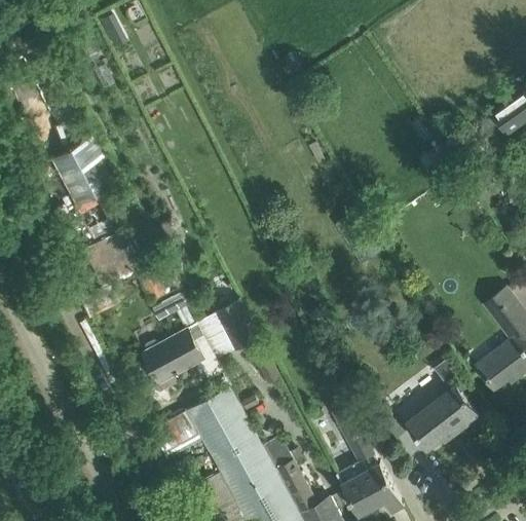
[(508,138),(525,123),(525,103),(498,124),(508,138)]
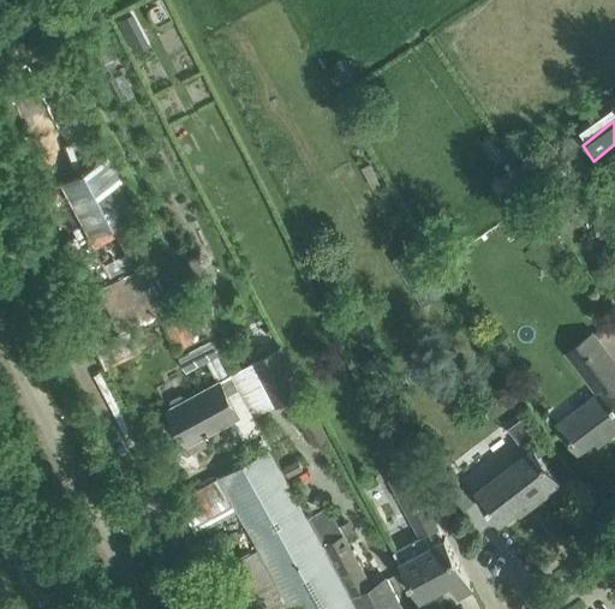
[(566,153),(524,181),(532,193),(537,199),(579,171),(566,153)]
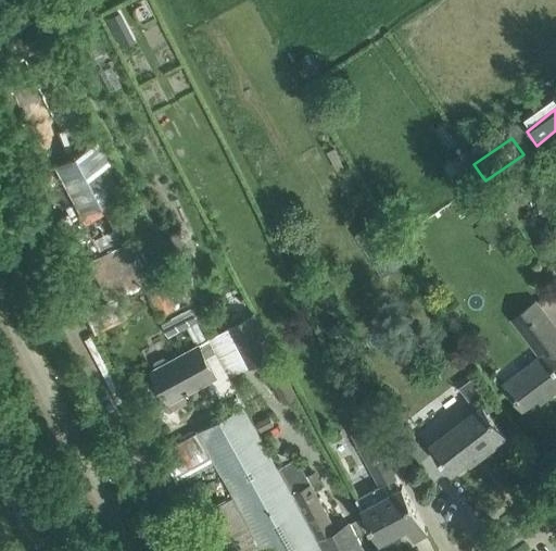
[(121,196),(110,175),(93,143),(51,165),(78,217),(121,196)]
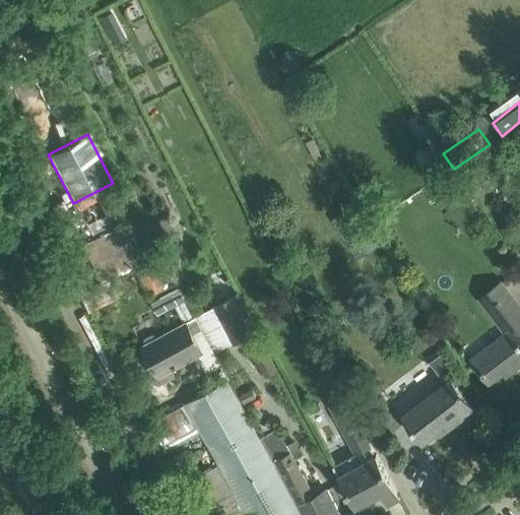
[(115,186),(98,195),(115,229),(132,219),(115,186)]
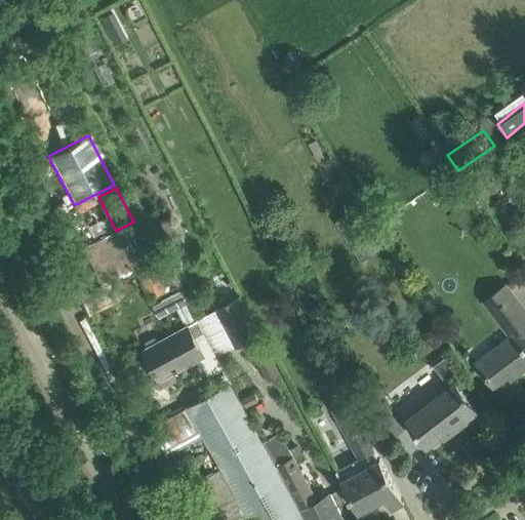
[(478,367),(494,390),(516,374),(519,378),(524,373),(524,314),(507,290),(486,306),(513,341),(478,367)]
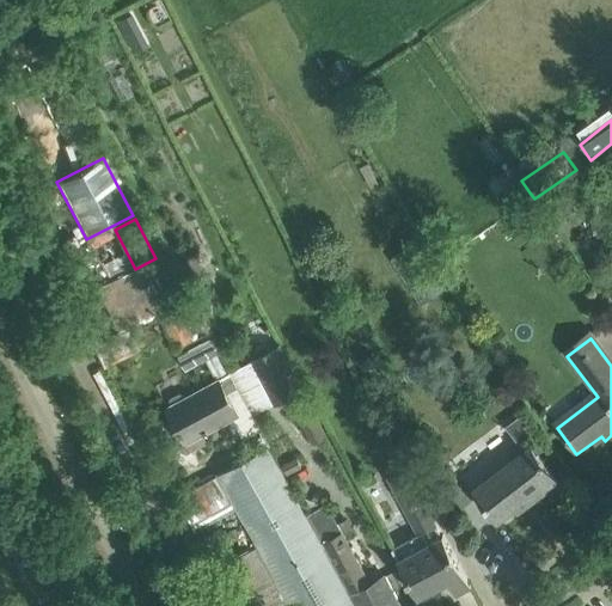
[(204,349),(179,362),(187,377),(213,362),(204,349)]
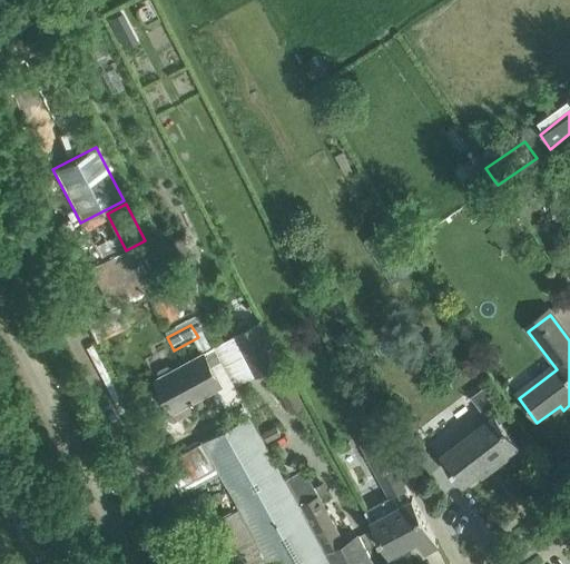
[(257,379),(282,367),(262,327),(236,339),(257,379)]
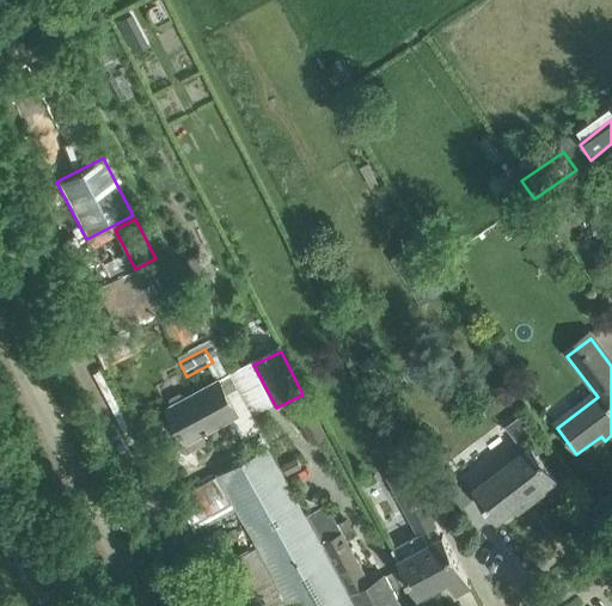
[(167,412),(177,430),(242,397),(232,379),(167,412)]
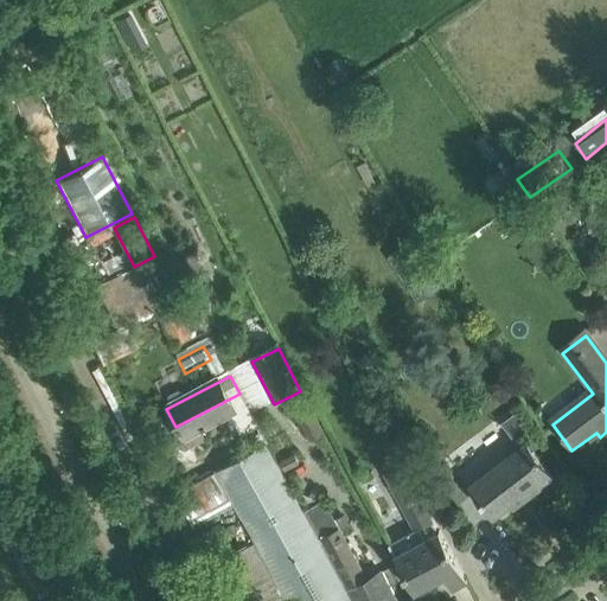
[(255,423),(240,394),(176,427),(185,445),(218,427),(224,440),(255,423)]
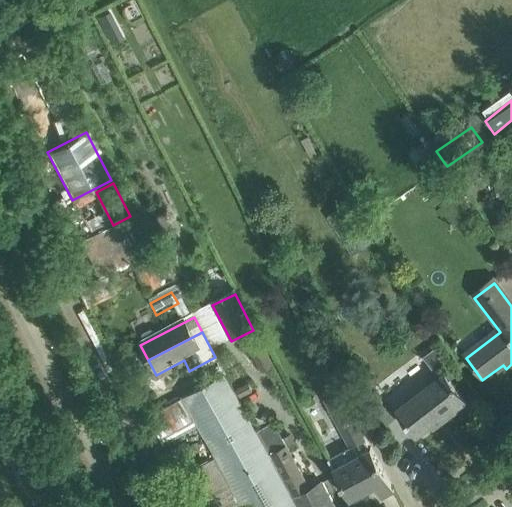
[(183,401),(240,506),(295,506),(224,378),(183,401)]
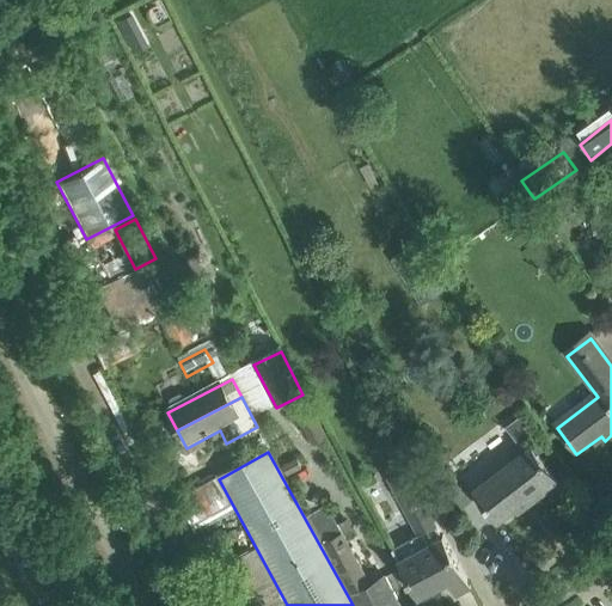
[(476,495),(497,524),(515,510),(518,514),(557,485),(532,453),(476,495)]
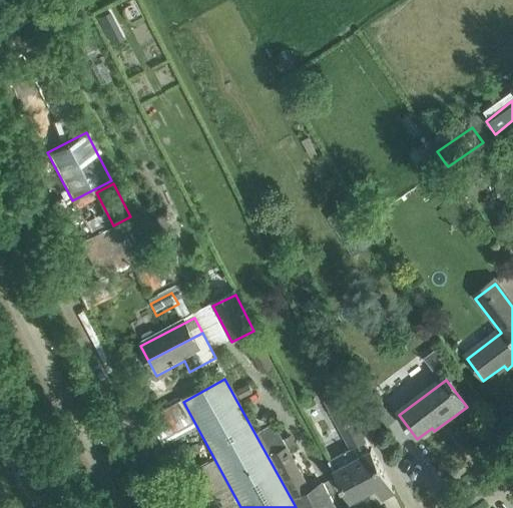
[(395,497),(394,495),(372,453),(371,453),(340,396),(327,403),(352,451),(329,464),(351,505),(376,491),(382,503),(395,497)]
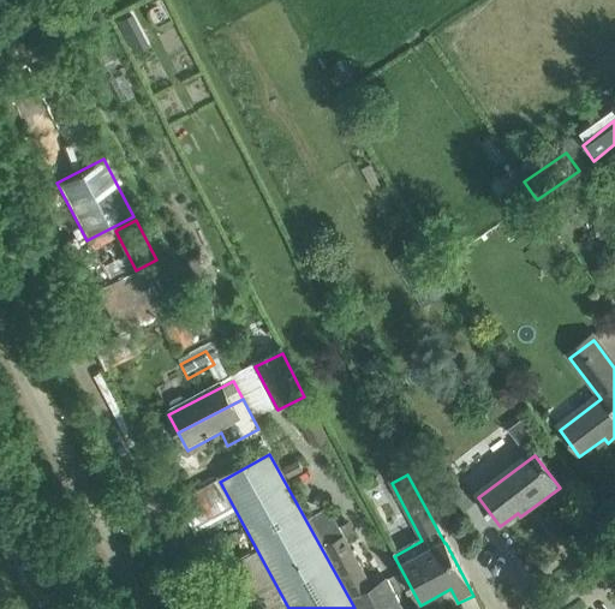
[(335,567),(356,608),(400,608),(388,585),(372,592),(330,512),(311,523),(335,567)]
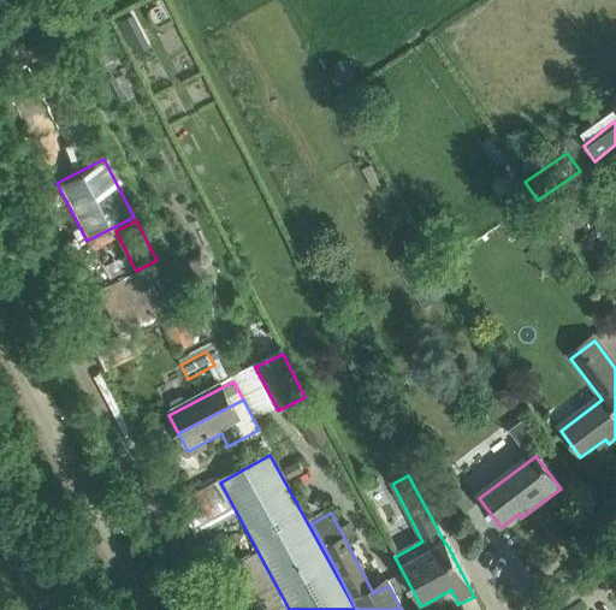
[(214,581),(227,609),(258,609),(238,569),(214,581)]
